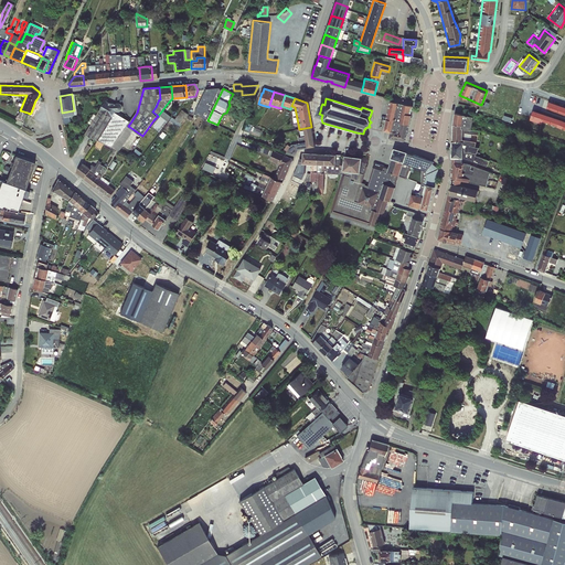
[(100,110),(113,117),(116,112),(118,112),(119,112),(120,112),(121,110),(123,109),(123,108),(123,107),(123,105),(121,104),(120,104),(118,104),(116,104),(106,100),(100,110)]
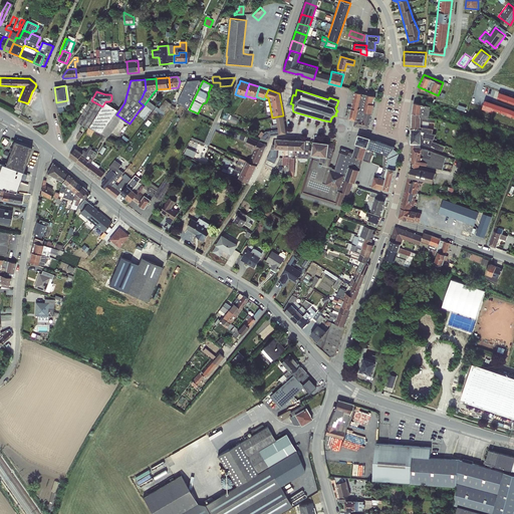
[(483,108),(513,117),(513,95),(499,91),(496,101),(486,98),(483,108)]
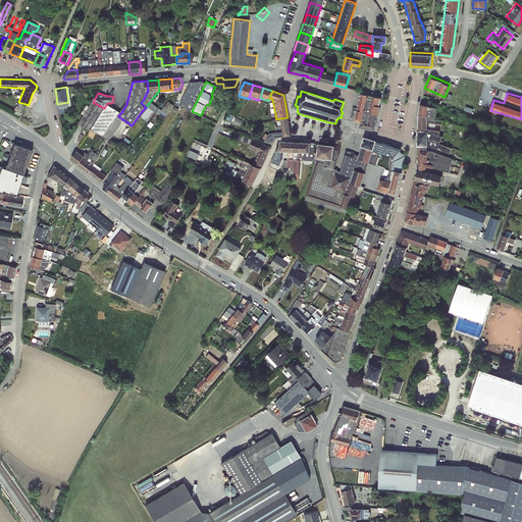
[(361,94),(357,110),(358,110),(378,115),(380,106),(379,106),(381,98),(361,94)]
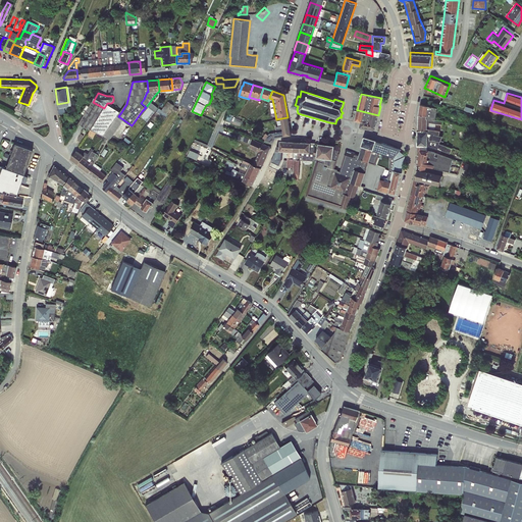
[(151,101),(148,105),(156,111),(159,107),(151,101)]
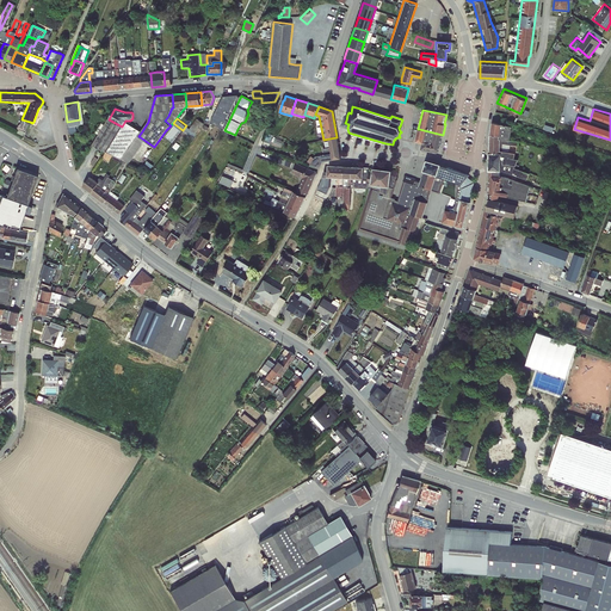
[(186,127),(184,130),(190,135),(189,136),(192,140),(195,137),(197,134),(196,134),(198,130),(204,123),(197,118),(190,129),(186,127)]
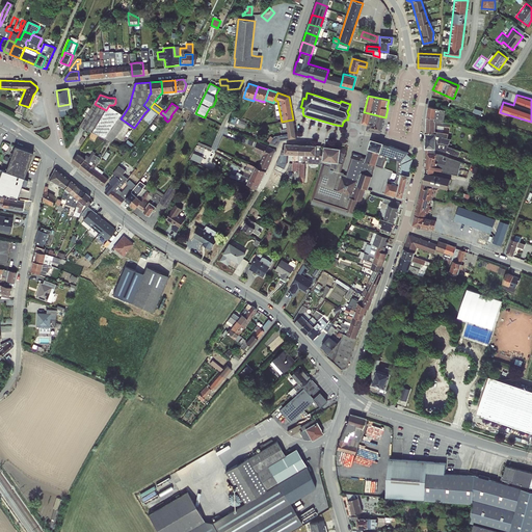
[(26,106),(19,104),(16,112),(22,115),(26,106)]
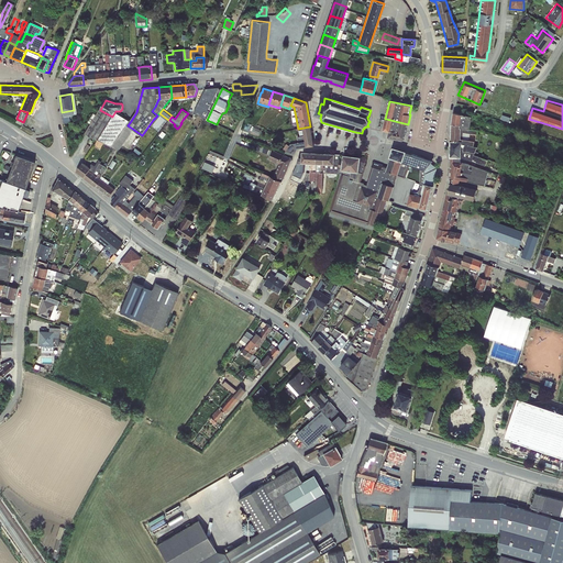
[(74,110),(62,112),(63,118),(64,122),(64,123),(72,122),(70,117),(72,117),(72,118),(75,118),(74,110)]
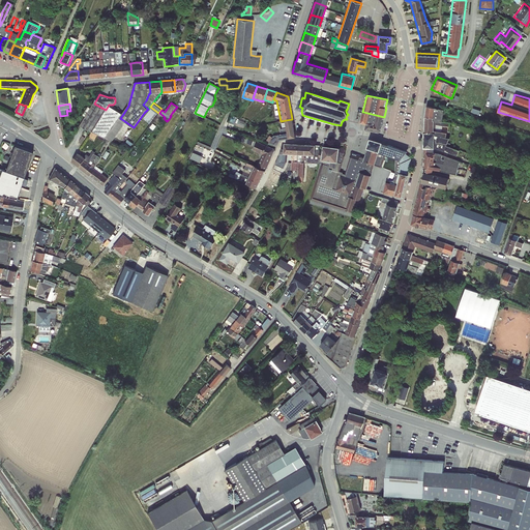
[(106,110),(94,104),(91,109),(88,107),(83,115),(86,117),(80,125),(92,131),(93,130),(106,110)]
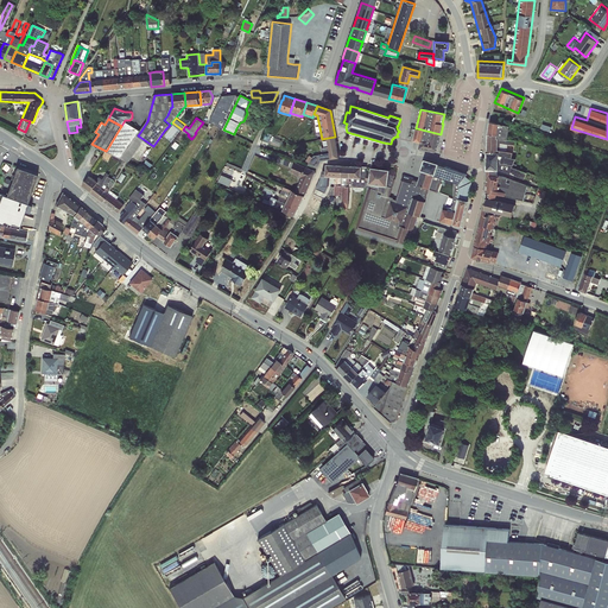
[(138,135),(141,131),(125,120),(121,126),(107,150),(121,158),(138,135)]
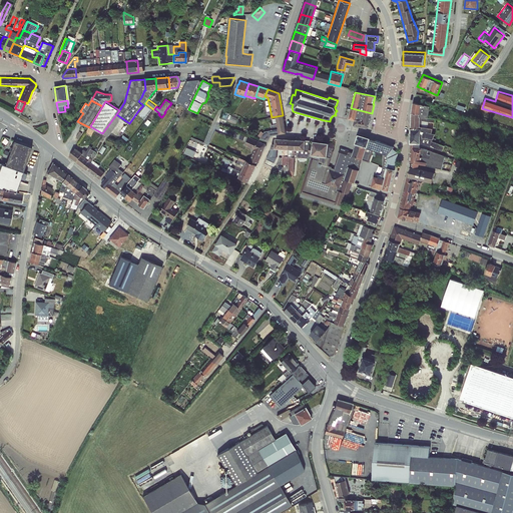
[(429,104),(412,101),(411,111),(419,112),(419,115),(428,117),(429,104)]
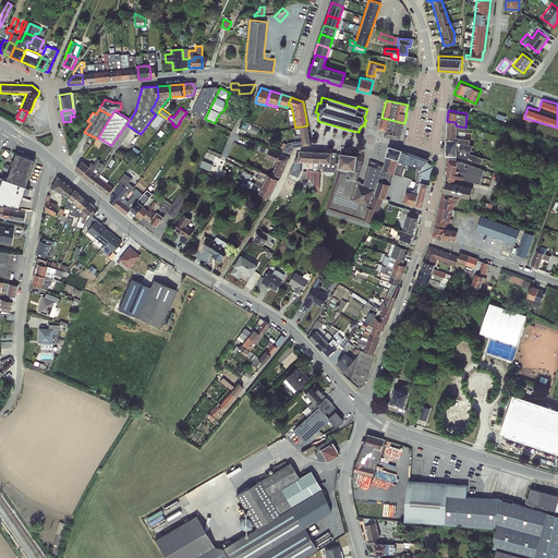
[(404,123),(383,118),(379,129),(386,131),(385,136),(395,138),(399,140),(401,137),(404,123)]
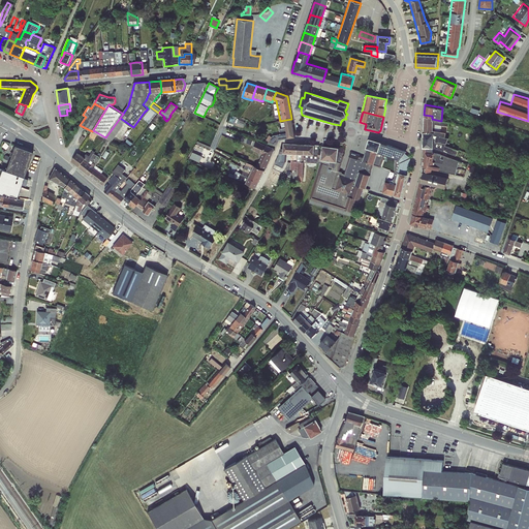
[(432,116),(424,115),(424,130),(434,130),(434,132),(445,135),(445,131),(433,129),(434,123),(448,126),(449,122),(441,121),(432,119),(432,116)]
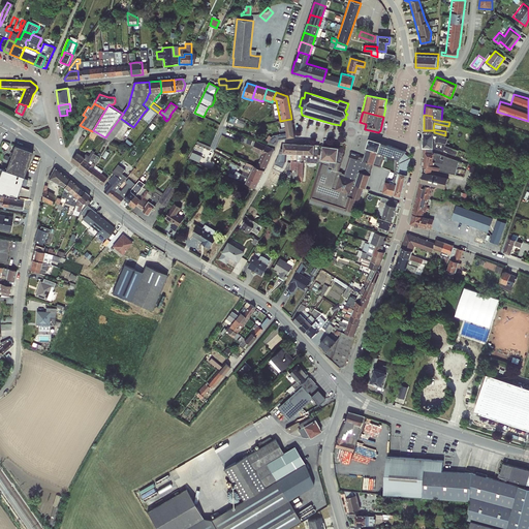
[(273,134),(269,143),(276,145),(280,138),(294,136),(291,120),(285,121),(285,132),(273,134)]
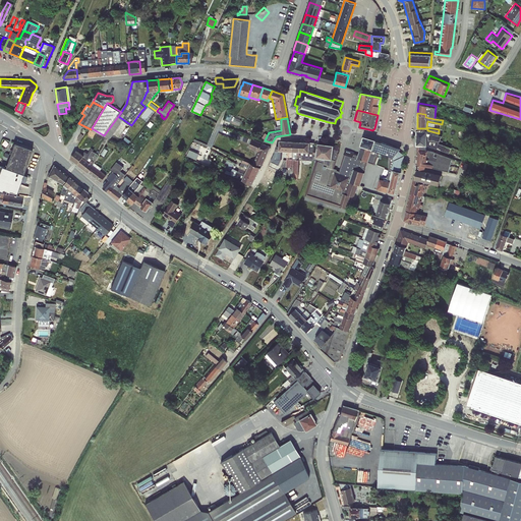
[(427,128),(417,128),(416,143),(426,143),(450,154),(451,147),(439,141),(442,134),(439,133),(427,130),(427,128)]
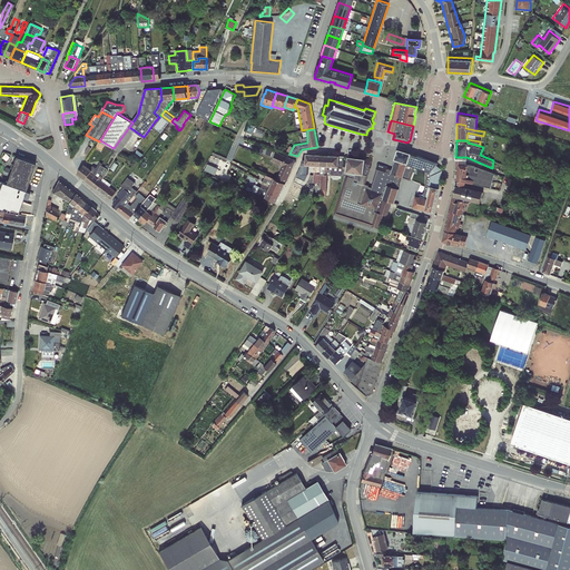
[(414,166),(418,156),(411,150),(397,147),(394,156),(395,159),(391,167),(376,164),(375,167),(377,168),(370,188),(365,188),(362,203),(374,207),(373,212),(383,214),(389,216),(392,204),(394,204),(400,188),(399,187),(402,177),(410,179),(414,166)]
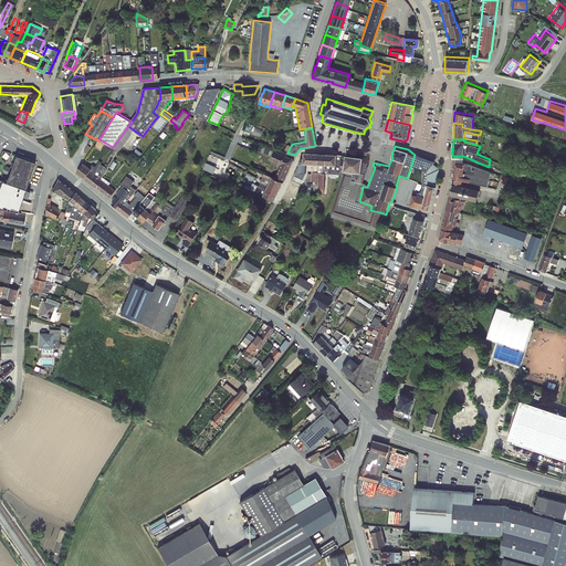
[(228,153),(227,156),(212,149),(207,160),(227,169),(229,164),(233,166),(234,161),(233,161),(236,156),(228,153)]
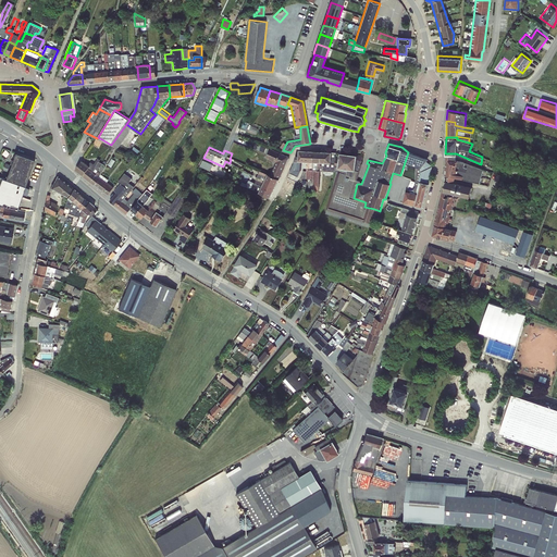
[(270,174),(279,178),(289,157),(287,153),(270,148),(265,156),(276,161),(270,174)]
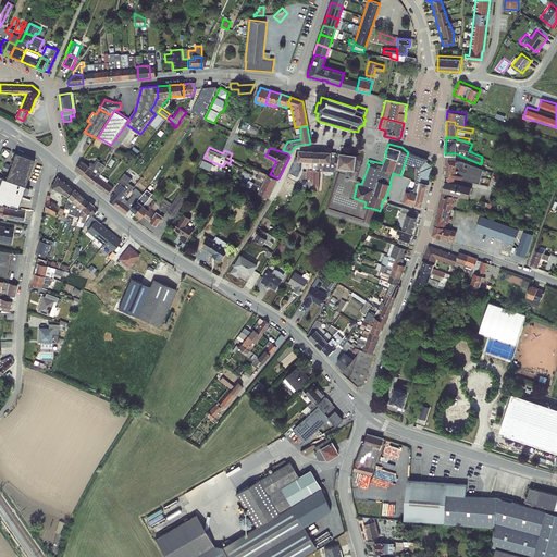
[(332,150),(298,149),(298,159),(294,160),(293,163),(283,184),(291,186),(299,166),(304,169),(304,171),(301,178),(313,177),(313,171),(320,171),(337,171),(338,168),(341,153),(332,152),(332,150)]
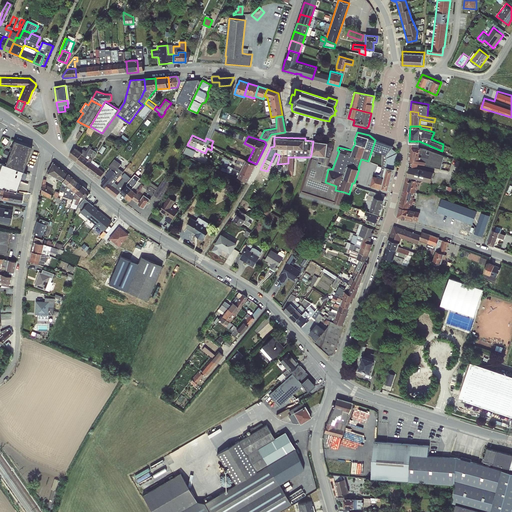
[(34,145),(15,138),(7,164),(3,162),(0,171),(0,188),(5,190),(16,192),(23,170),(25,170),(34,145)]
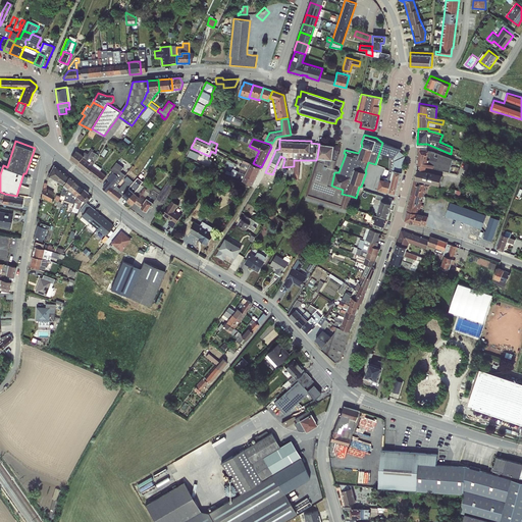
[(334,143),(319,141),(319,144),(317,157),(333,159),(334,143)]
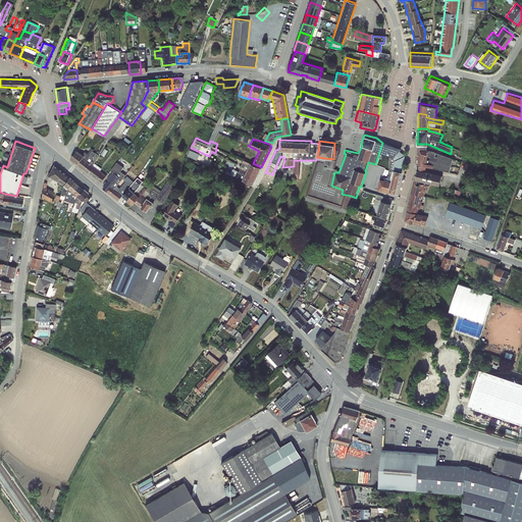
[(427,144),(417,144),(415,163),(419,164),(425,166),(450,171),(453,157),(430,150),(427,149),(427,144)]
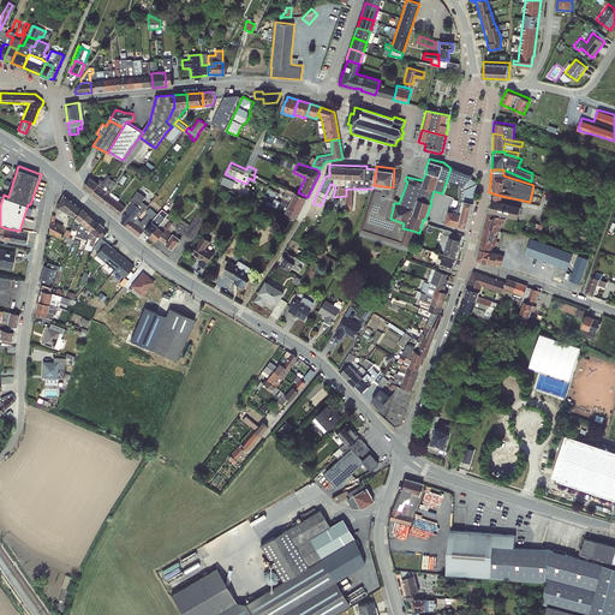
[(91,175),(82,185),(118,215),(126,208),(106,192),(99,186),(100,184),(91,175)]
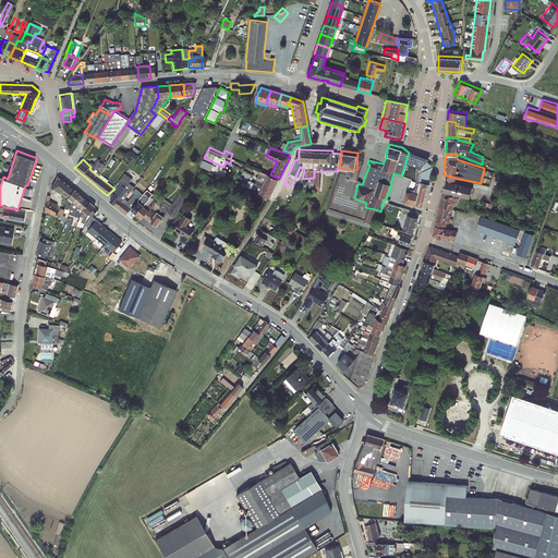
[(120,184),(108,197),(128,214),(132,209),(145,218),(158,227),(168,213),(176,217),(185,201),(178,196),(172,206),(154,193),(147,189),(143,193),(129,181),(132,178),(124,172),(118,181),(120,184)]
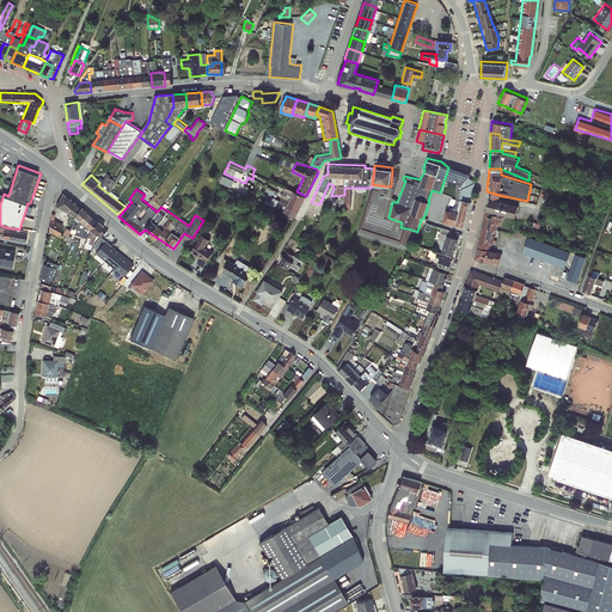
[(282,210),(295,216),(306,196),(297,191),(293,189),(282,210)]
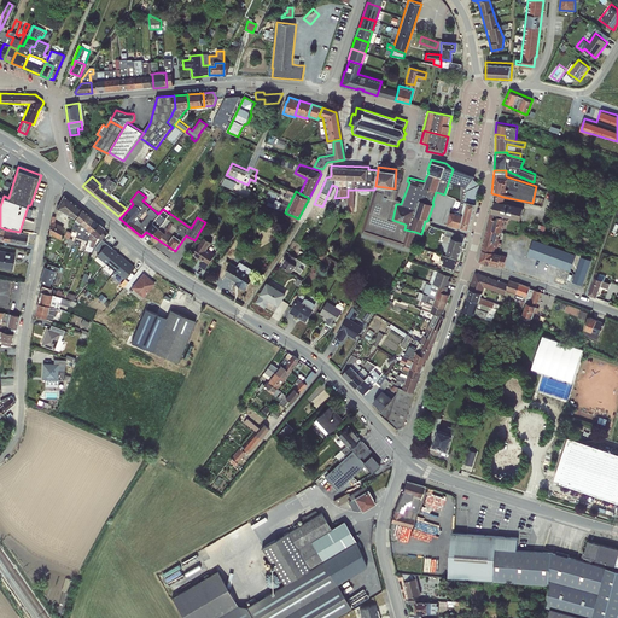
[(86,210),(62,194),(57,208),(74,219),(70,232),(76,234),(76,235),(82,239),(87,240),(85,250),(92,254),(98,237),(101,240),(109,233),(86,210)]
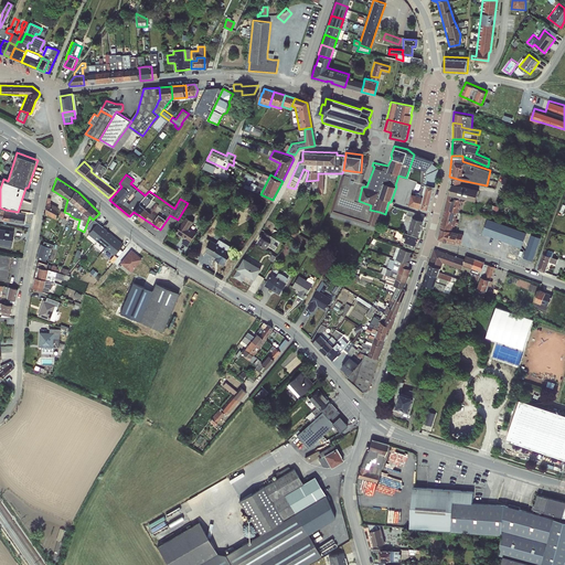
[(460,180),(454,178),(449,194),(464,198),(477,200),(479,189),(460,183),(460,180)]
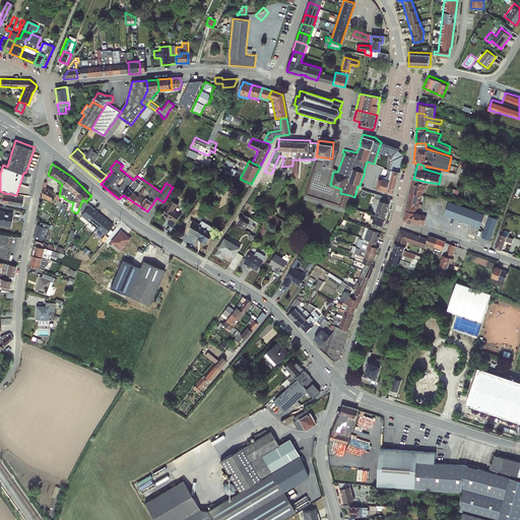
[(394,193),(399,170),(391,168),(389,180),(379,178),(376,188),(394,193)]
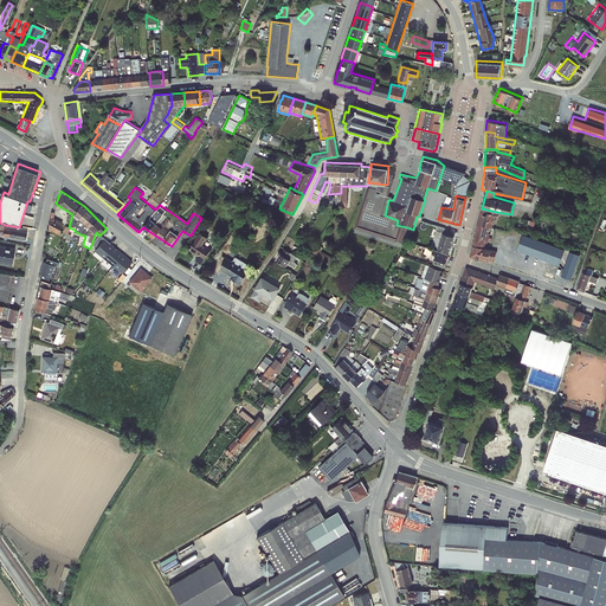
[(497,212),(482,208),(469,256),(494,264),(497,251),(488,247),(497,212)]
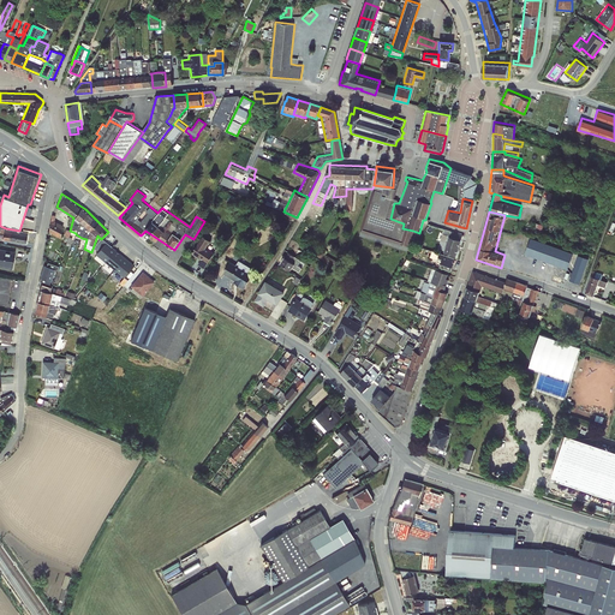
[(64,225),(51,219),(48,230),(60,237),(64,225)]
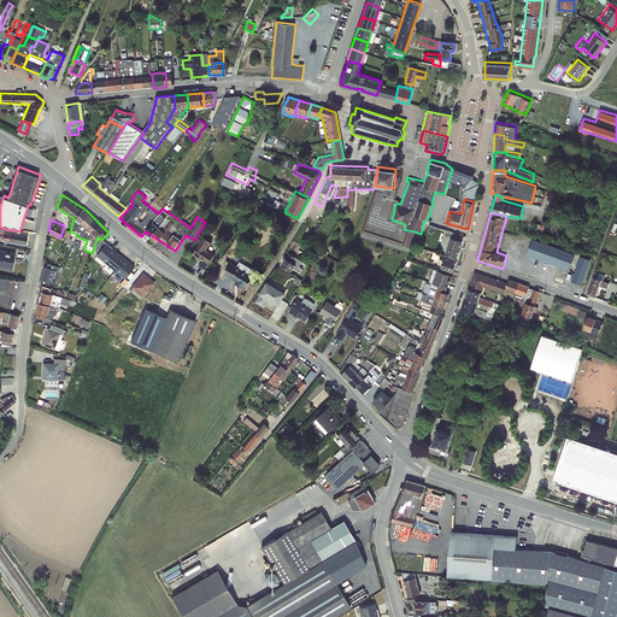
[(29,233),(6,229),(4,240),(29,244),(29,233)]
